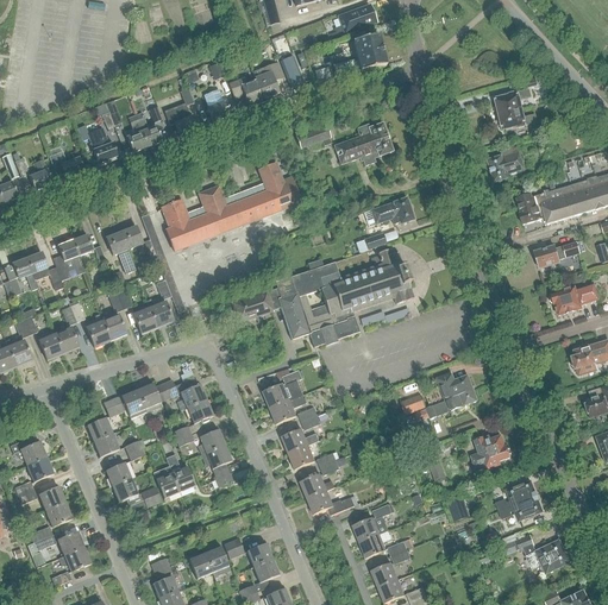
[(259,0),(267,24),(280,20),(274,0),(259,0)]
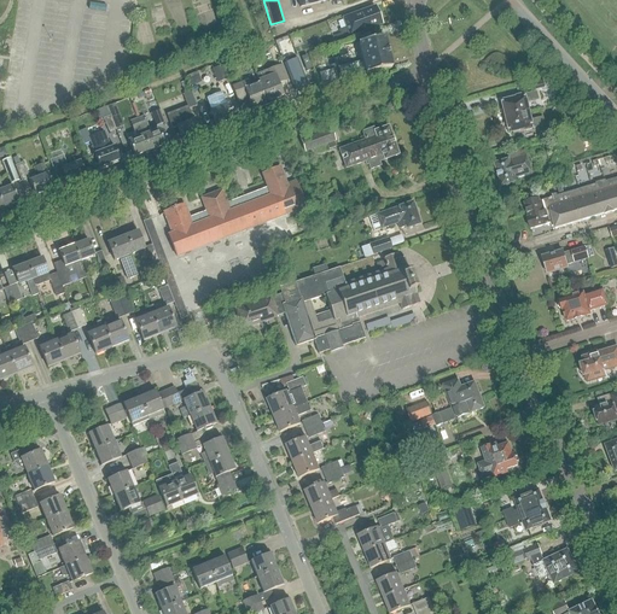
[(350,33),(382,21),(376,3),(343,15),(350,33)]
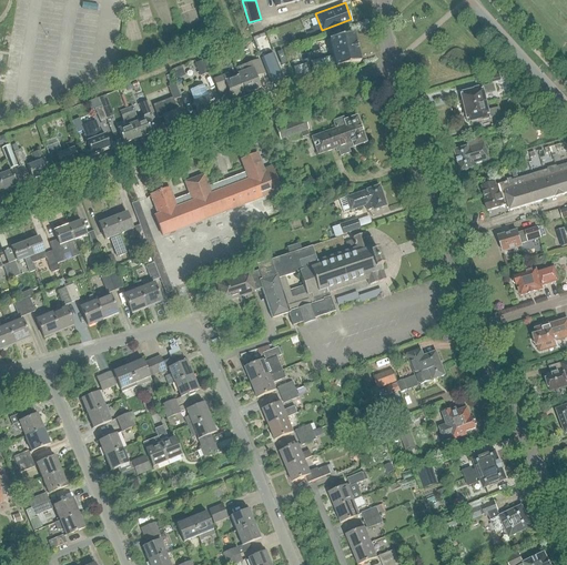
[(263,51),(277,47),(272,29),(257,33),(263,51)]
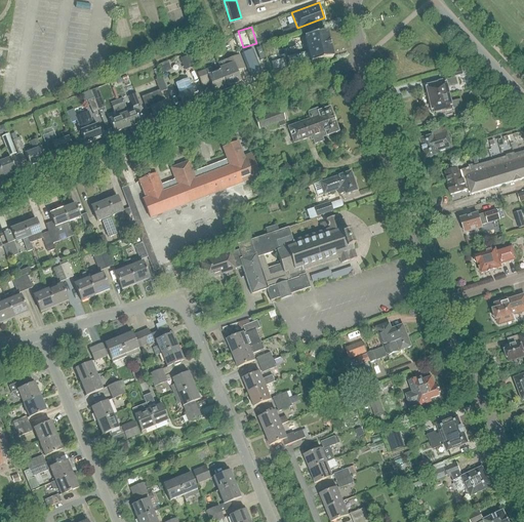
[(305,35),(311,61),(333,55),(327,29),(305,35)]
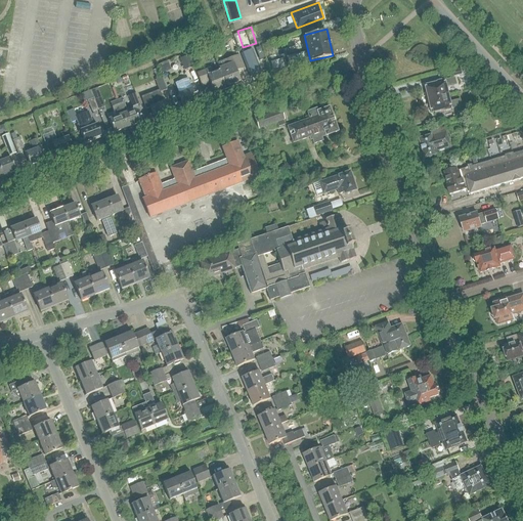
[(250,74),(261,70),(253,46),(242,51),(250,74)]
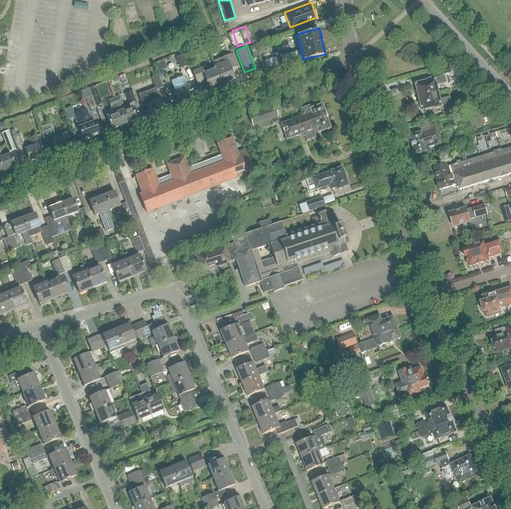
[(184,51),(176,54),(180,65),(188,62),(184,51)]
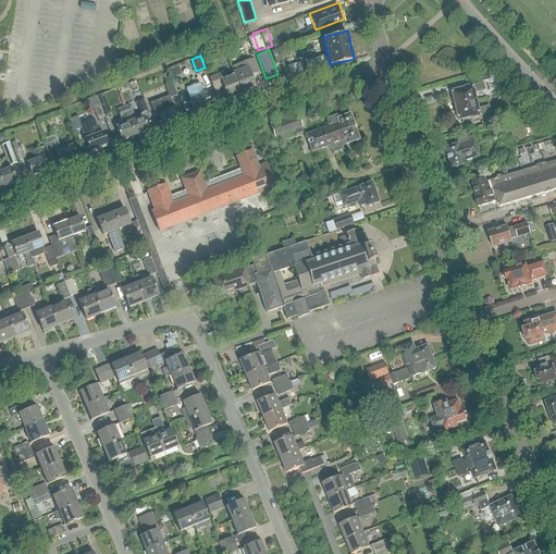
[(233,70),(234,72),(235,72),(242,89),(256,84),(251,73),(260,70),(255,56),(241,60),(243,66),(233,70)]
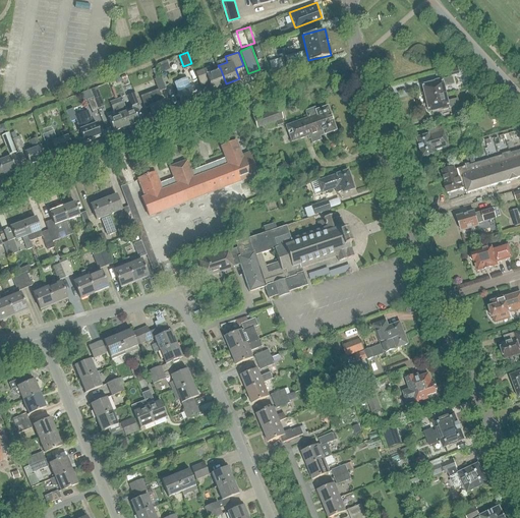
[(262,66),(271,64),(272,69),(283,67),(280,54),(260,58),(262,66)]
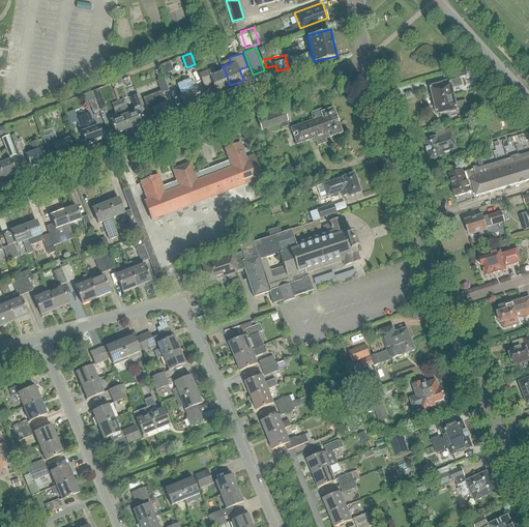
[(224,68),(223,68),(215,71),(213,66),(200,71),(205,85),(213,82),(217,92),(226,89),(226,87),(230,85),(224,68)]
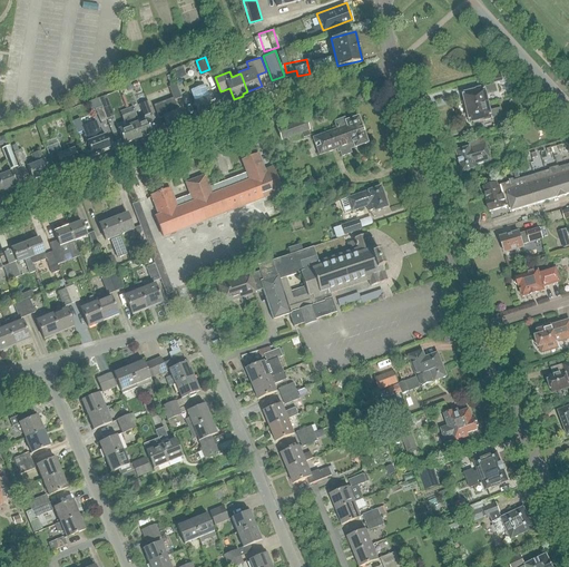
[(169,84),(174,97),(182,95),(176,81),(169,84)]
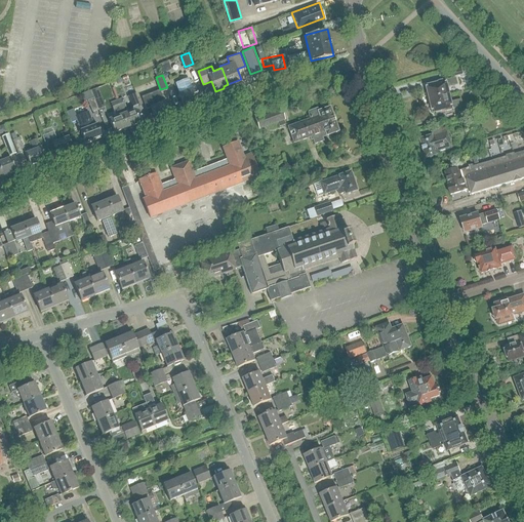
[(431,96),(450,91),(448,84),(457,82),(456,75),(446,77),(439,79),(439,81),(434,82),(434,81),(428,83),(431,96)]
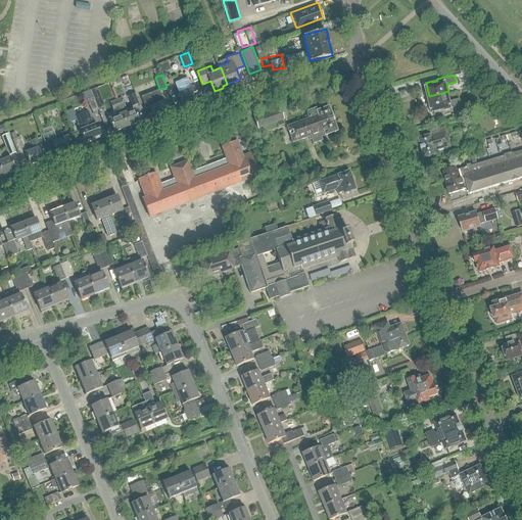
[(183,103),(198,97),(194,85),(188,87),(184,77),(175,80),(179,90),(178,91),(183,103)]
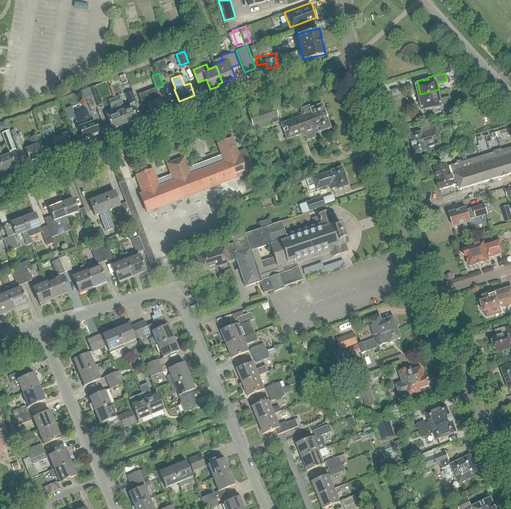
[(151,112),(165,107),(161,96),(160,97),(156,86),(139,93),(143,105),(148,103),(151,112)]
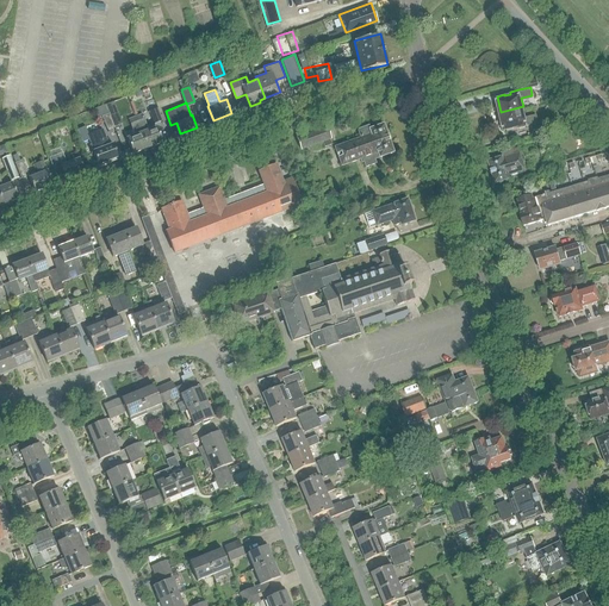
[(149,108),(154,120),(162,117),(157,105),(149,108)]
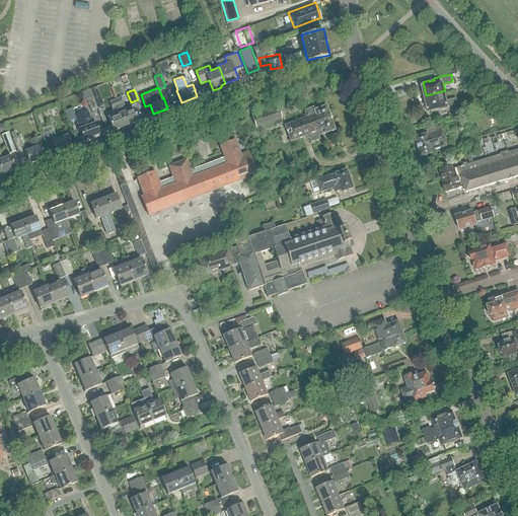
[(447,104),(457,102),(456,97),(456,95),(446,97),(445,90),(426,95),(429,107),(440,105),(440,106),(447,104)]
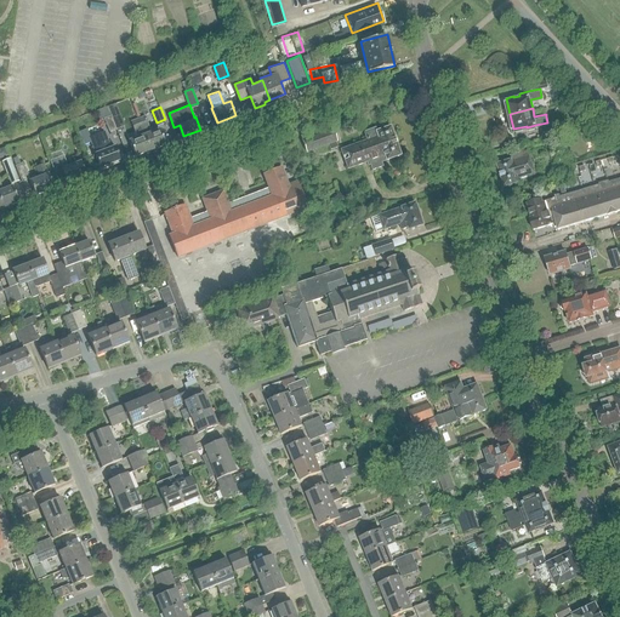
[(104,115),(109,129),(117,126),(119,133),(128,131),(121,116),(120,118),(119,113),(112,115),(112,113),(104,115)]
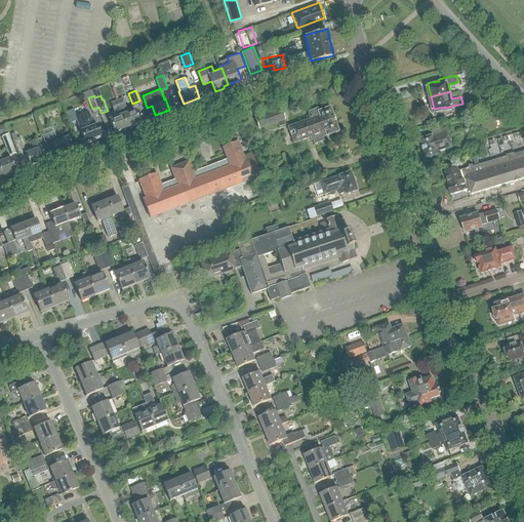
[(122,95),(117,97),(127,125),(140,120),(135,107),(127,110),(122,95)]
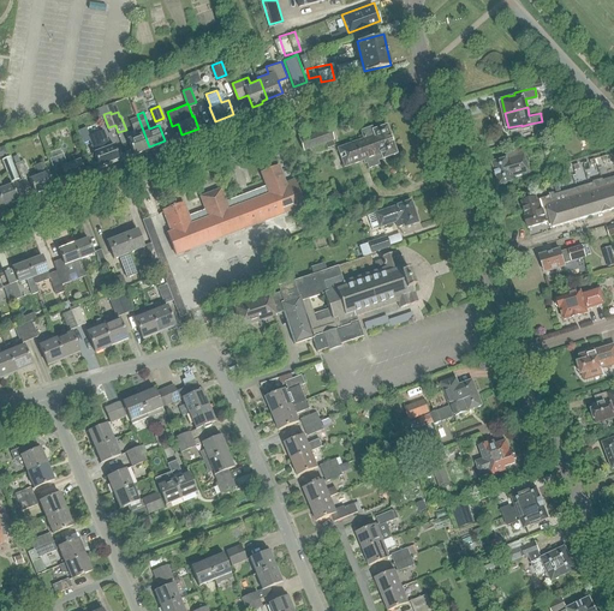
[(135,153),(149,147),(137,114),(130,117),(136,133),(129,137),(135,153)]
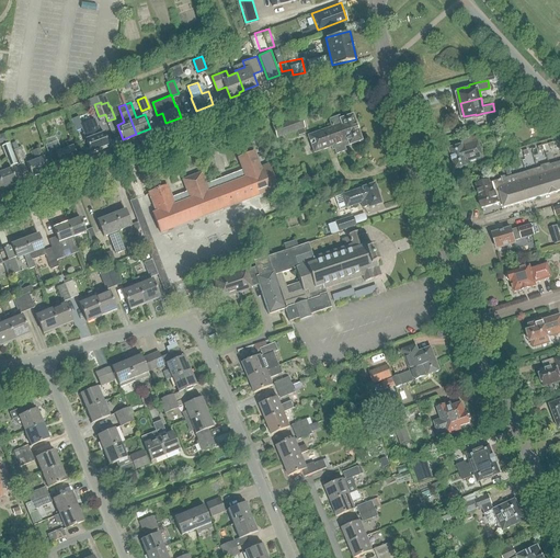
[(509,106),(496,109),(499,117),(510,115),(509,106)]
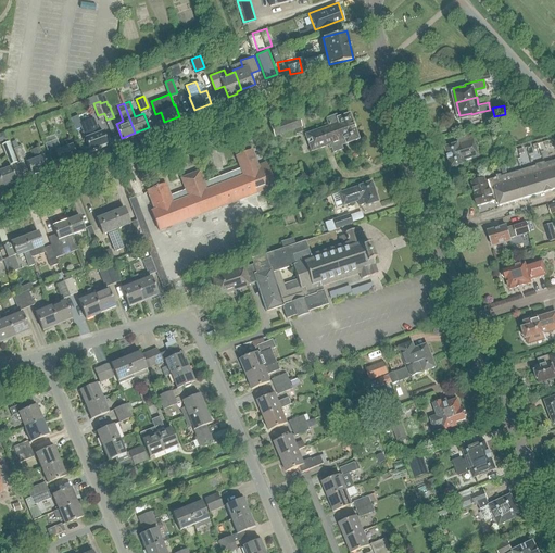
[(360,137),(350,111),(337,116),(336,113),(326,116),(328,124),(305,132),(312,149),(328,142),(329,146),(332,145),(333,150),(342,147),(341,143),(360,137)]
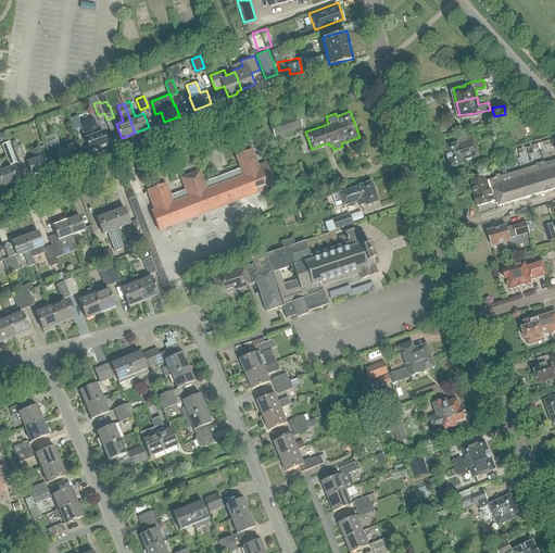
[(270,123),(275,134),(294,127),(295,132),(303,129),(301,124),(302,124),(298,113),(270,123)]
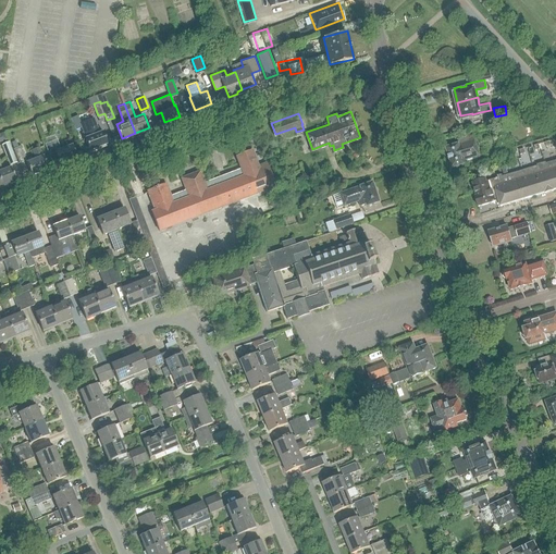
[(103,128),(100,130),(95,115),(79,121),(86,136),(85,136),(90,148),(108,142),(103,128)]
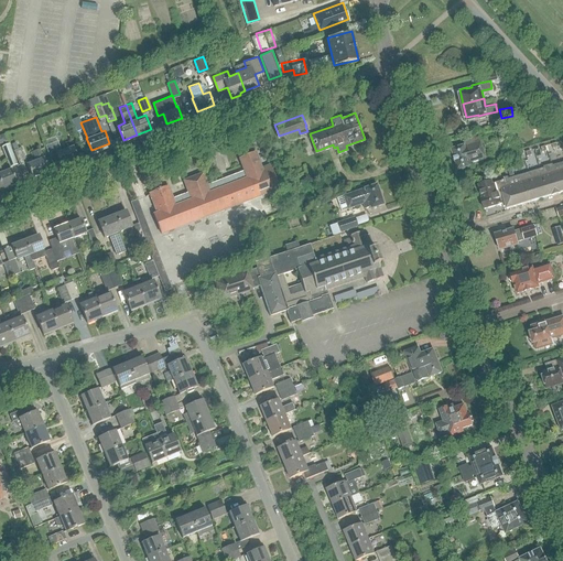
[(62,163),(78,158),(73,144),(62,149),(58,139),(56,140),(55,138),(51,140),(52,141),(46,143),(51,154),(57,152),(62,163)]
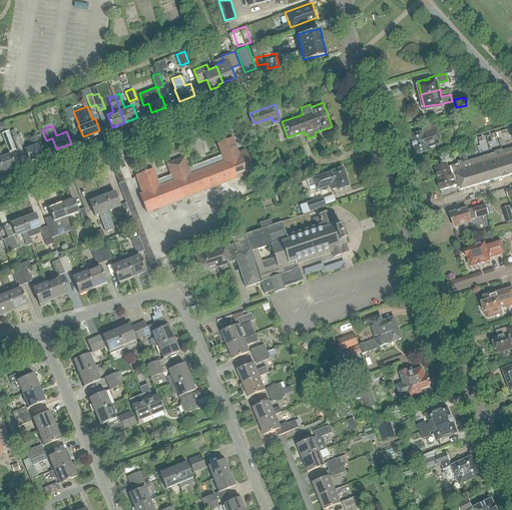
[(427,145),(442,140),(438,126),(423,130),(423,129),(411,133),(416,152),(428,148),(427,145)]
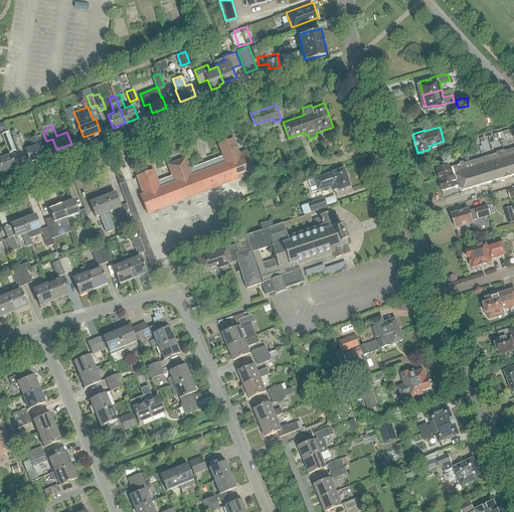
[(14,128),(11,130),(18,148),(24,146),(19,133),(16,134),(14,128)]
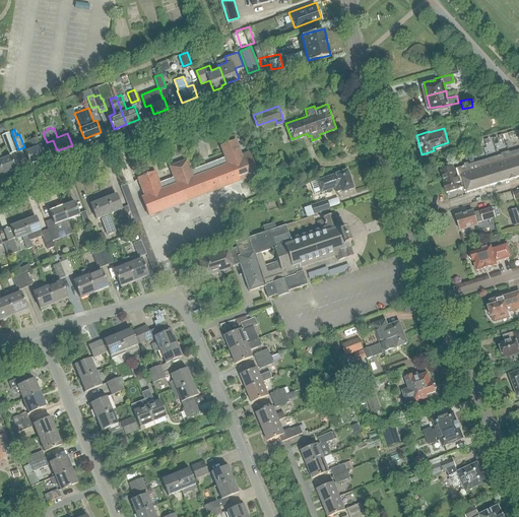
[(1,133),(9,152),(16,149),(9,130),(1,133)]
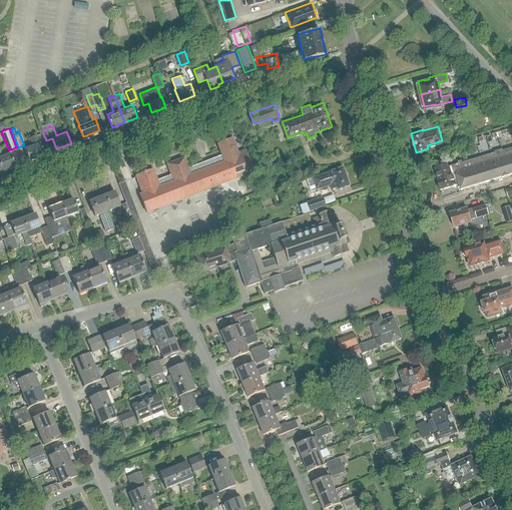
[(29,159),(45,153),(40,141),(39,141),(36,133),(30,135),(34,144),(25,147),(29,159)]
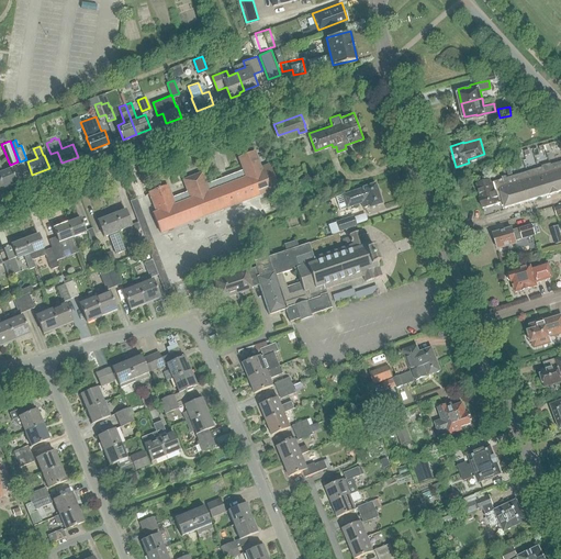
[(542,165),(506,176),(509,187),(501,190),(503,199),(505,205),(560,188),(560,149),(548,154),(550,161),(542,164),(542,165)]
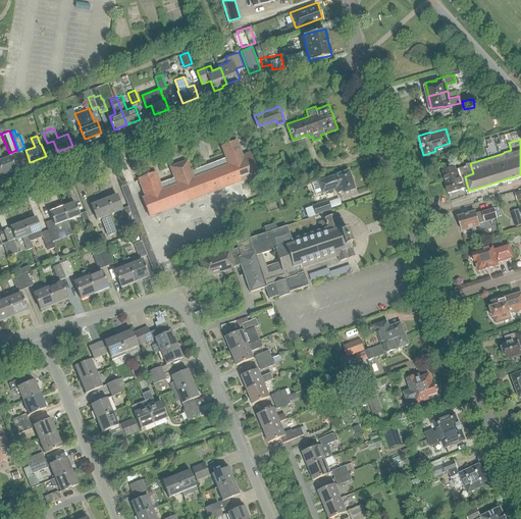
[(149,214),(258,173),(250,151),(242,154),(237,140),(221,145),(225,157),(192,169),(188,158),(170,165),(174,176),(160,182),(156,170),(148,173),(148,171),(146,172),(146,173),(139,176),(145,195),(142,196),(149,214)]
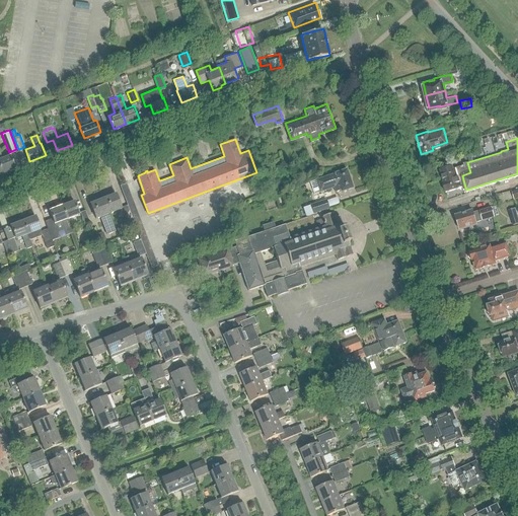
[(0,163),(3,171),(16,166),(11,153),(3,156),(0,148),(0,163)]
